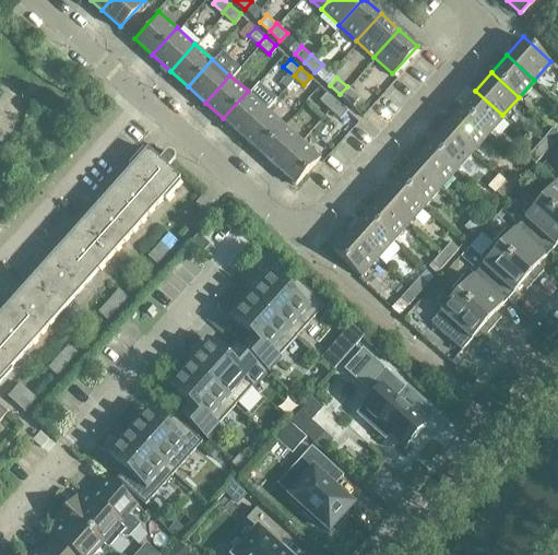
[(340,94),(349,104),(357,95),(347,86),(340,94)]
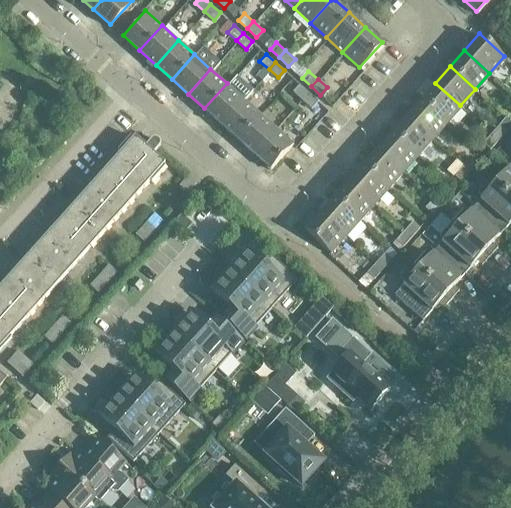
[(301,98),(307,91),(298,82),(291,89),(301,98)]
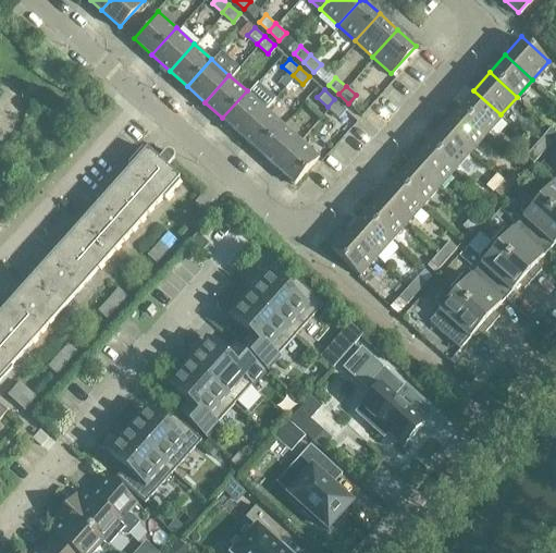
[(247,90),(222,118),(239,134),(264,107),(247,90)]
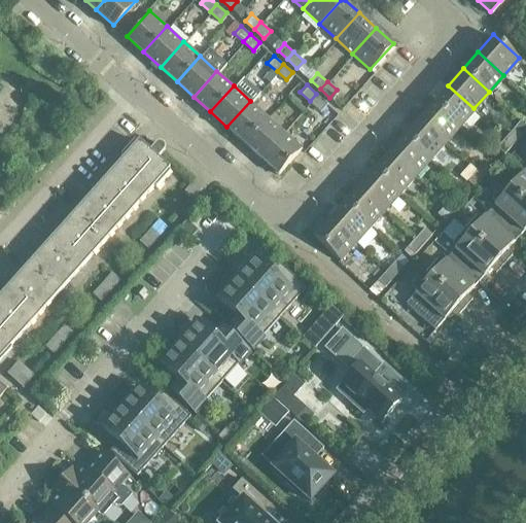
[(474,108),(448,85),(433,102),(459,125),(474,108)]
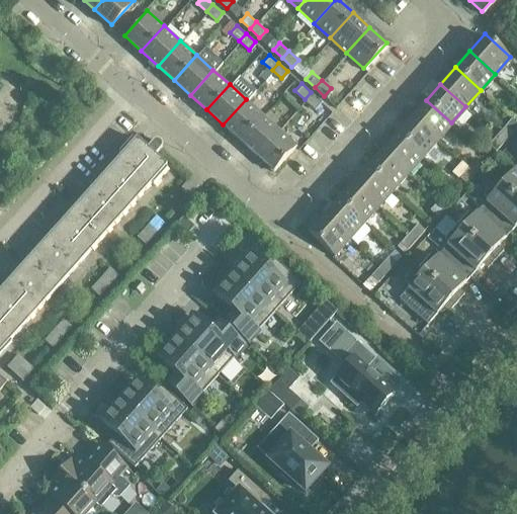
[(314,107),(320,100),(311,92),(305,99),(314,107)]
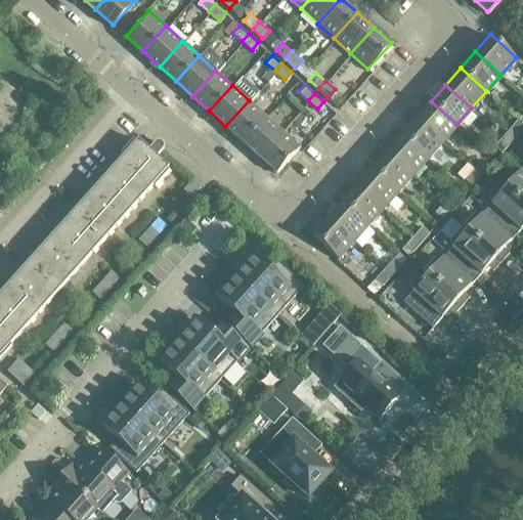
[(249,100),(225,126),(243,140),(265,115),(249,100)]
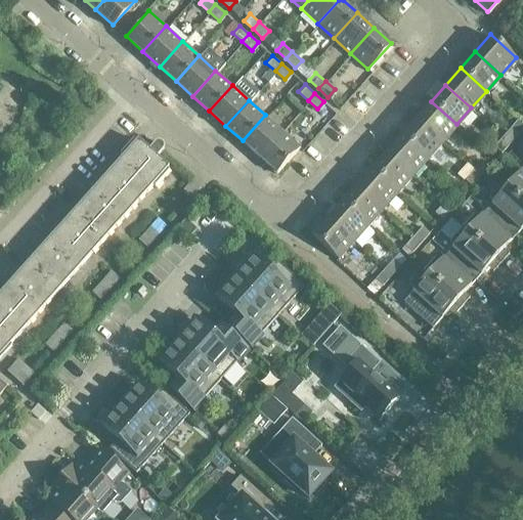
[(456,124),(431,101),(416,118),(441,140),(456,124)]
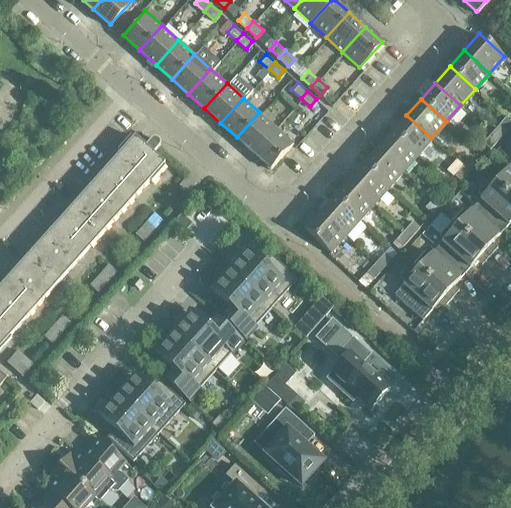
[(259,112),(237,137),(253,152),(275,127),(259,112)]
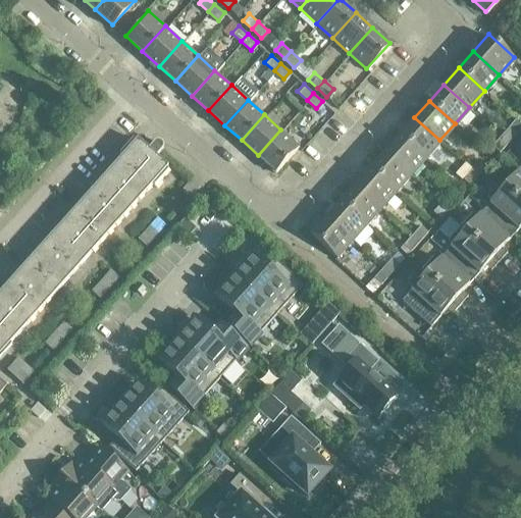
[(439,140),(414,117),(400,134),(425,156),(439,140)]
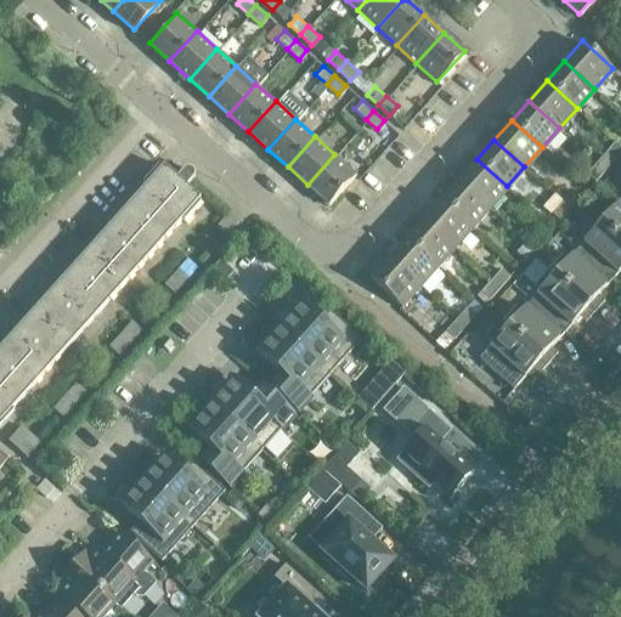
[(604,168),(614,157),(605,148),(596,160),(604,168)]
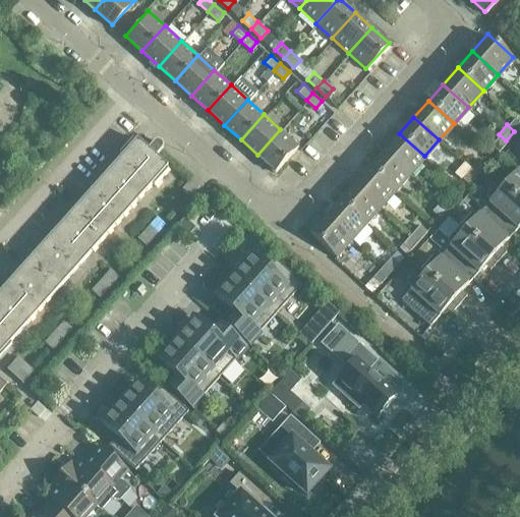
[(280,129),(257,155),(274,170),(297,145),(280,129)]
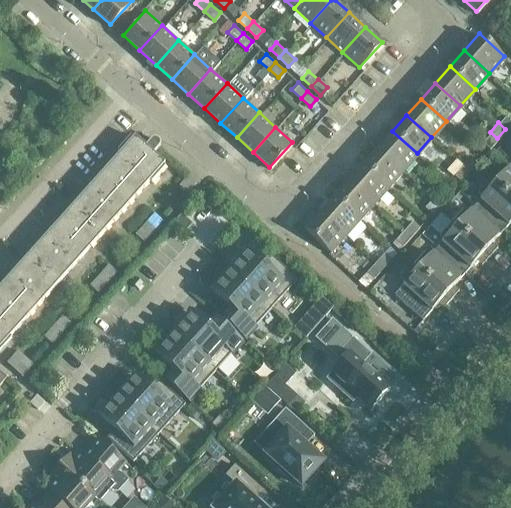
[(0,381),(5,375),(0,370),(0,351),(10,340),(7,337),(148,178),(150,180),(164,165),(162,163),(163,162),(152,152),(158,145),(158,142),(157,139),(155,137),(153,137),(151,138),(148,140),(138,130),(132,137),(130,135),(116,150),(118,151),(0,283),(0,381)]
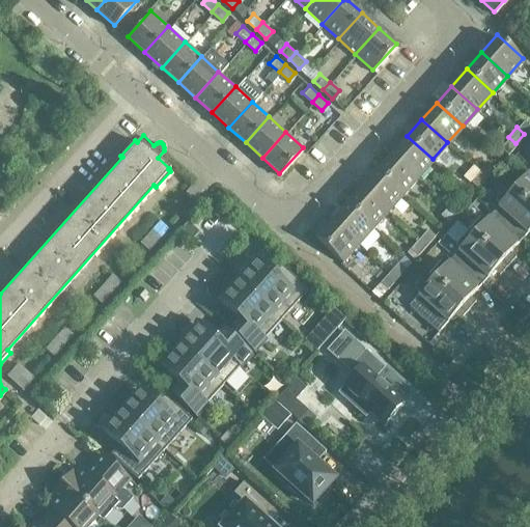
[(433,159),(407,136),(391,153),(417,176),(433,159)]
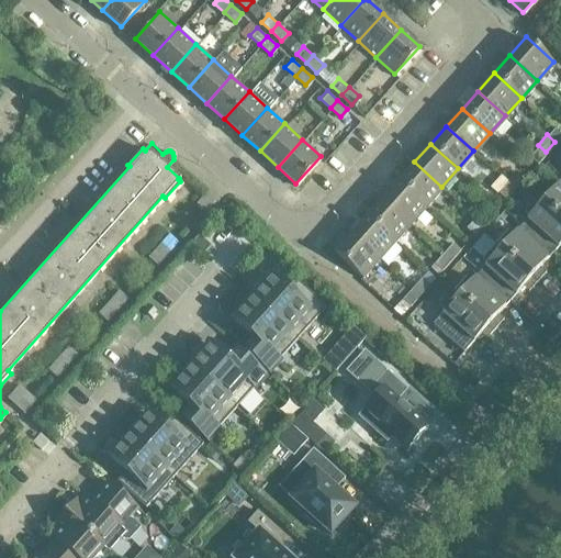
[(546,152),(538,145),(528,155),(536,162),(546,152)]
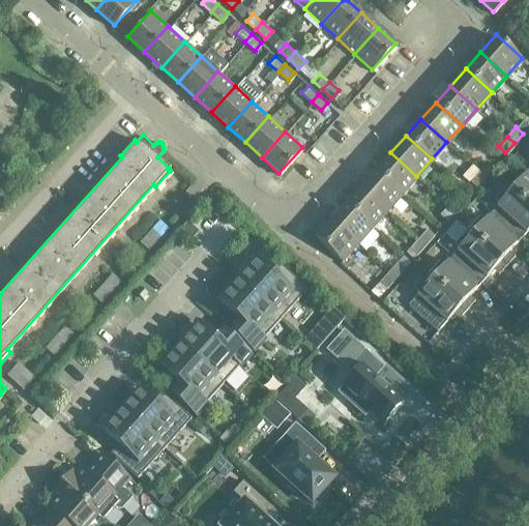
[(416,176),(390,152),(376,169),(402,193),(416,176)]
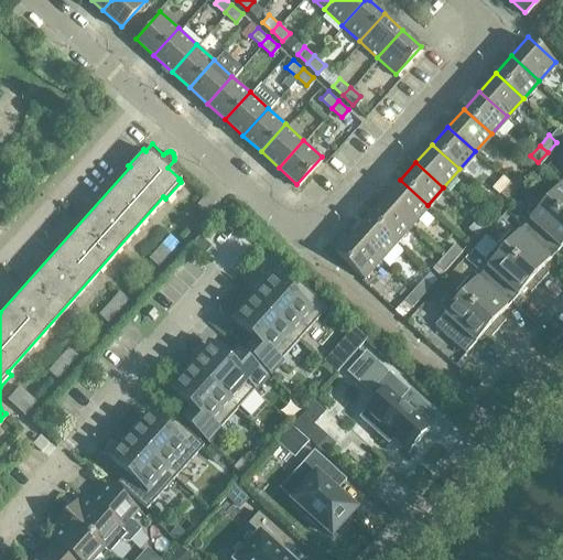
[(516,187),(526,178),(517,170),(508,181),(516,187)]
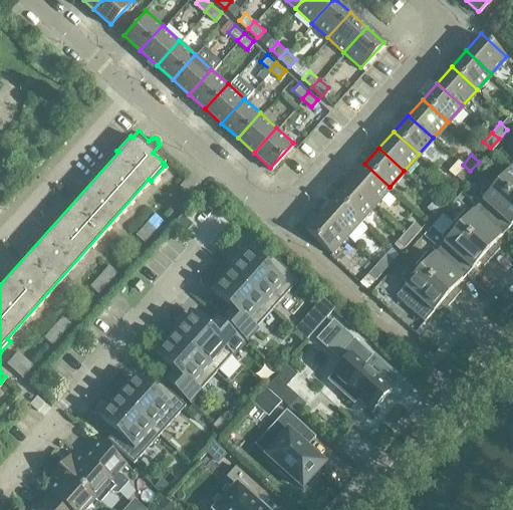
[(512,162),(507,169),(503,165),(492,177),(512,196),(512,162)]
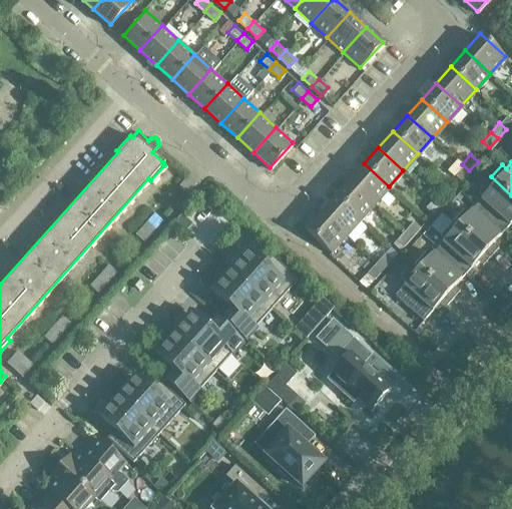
[(389,186),(364,163),(349,179),(374,202),(389,186)]
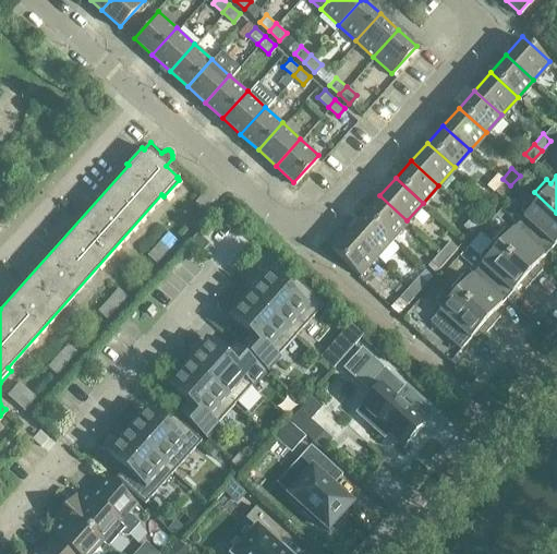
[(510,185),(503,179),(494,189),(501,196),(510,185)]
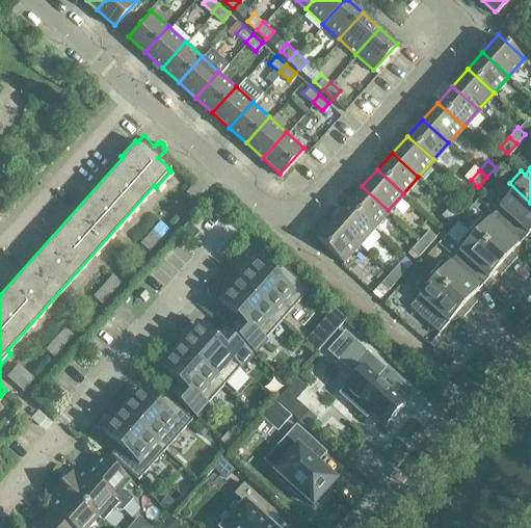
[(202,187),(194,181),(185,191),(192,198),(202,187)]
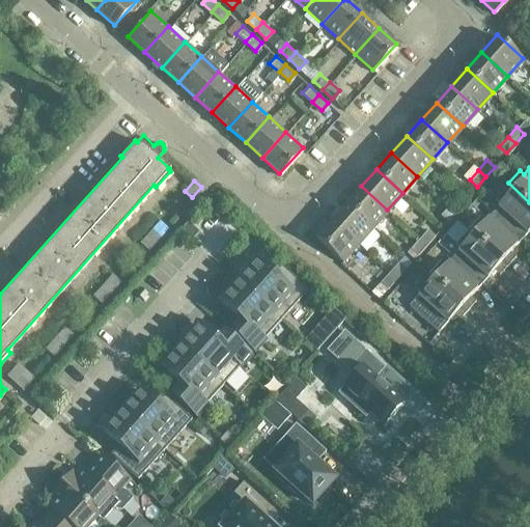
[(529,202),(508,183),(495,197),(499,201),(493,210),(522,236),(529,226),(529,202)]
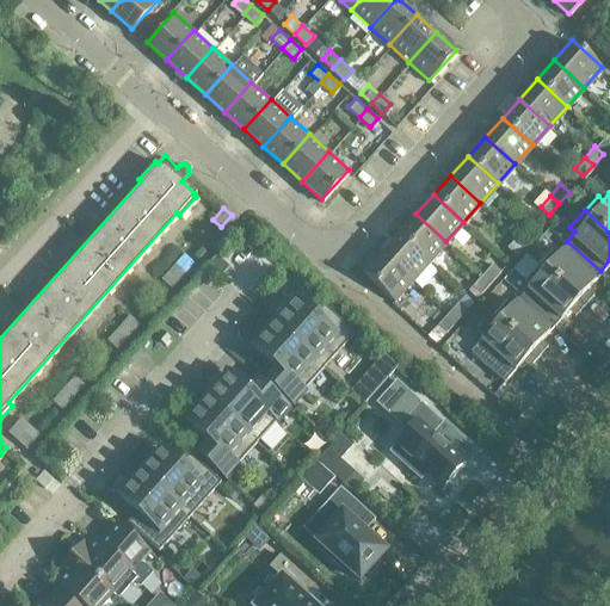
[(445,241),(416,214),(399,234),(429,260),(445,241)]
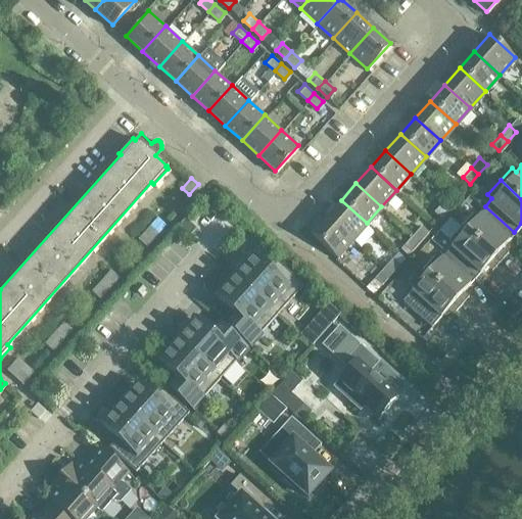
[(448,207),(458,197),(449,191),(441,200),(448,207)]
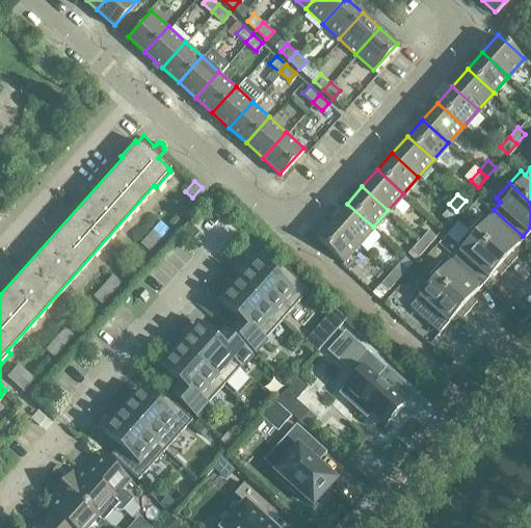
[(373,227),(347,204),(332,220),(357,243),(373,227)]
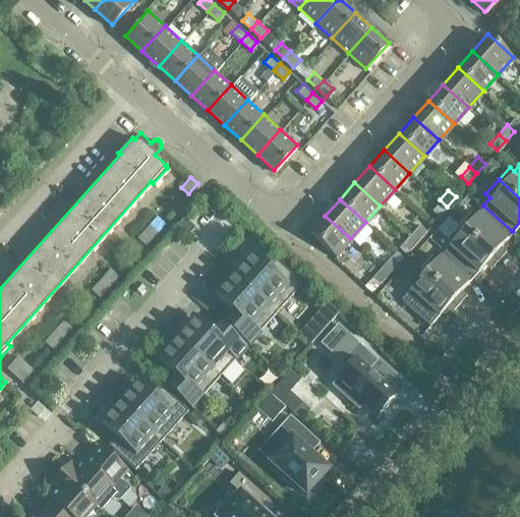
[(447,207),(440,199),(431,210),(439,216),(447,207)]
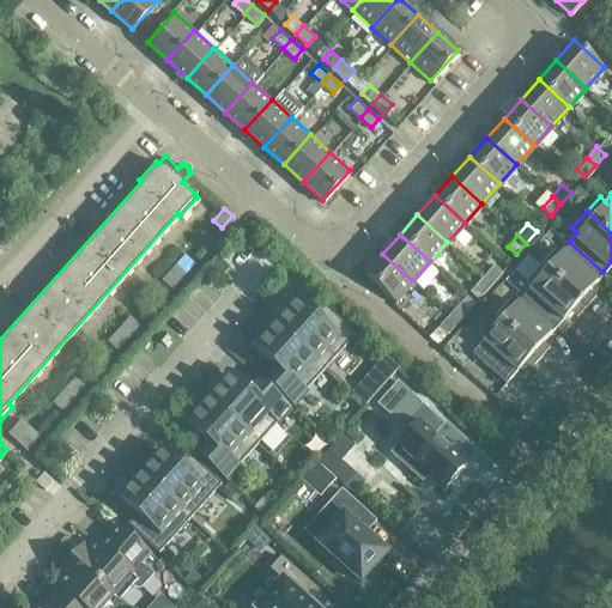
[(603,272),(569,242),(559,253),(553,248),(540,262),(587,303),(595,293),(588,289),(603,272)]
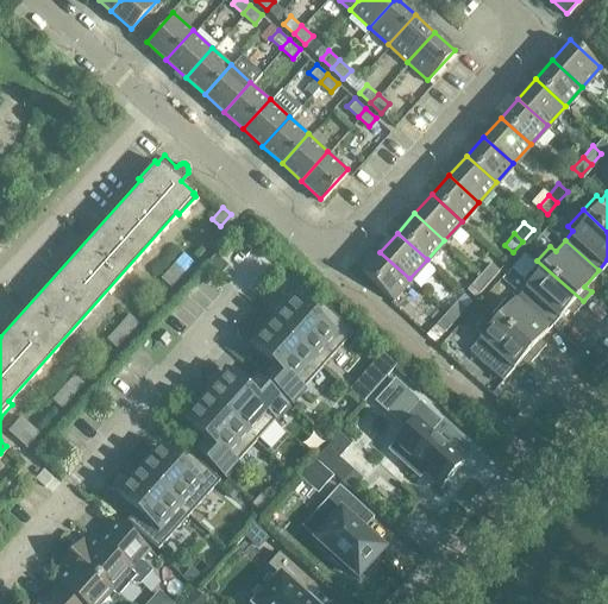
[(169,283),(190,259),(182,252),(161,276),(169,283)]
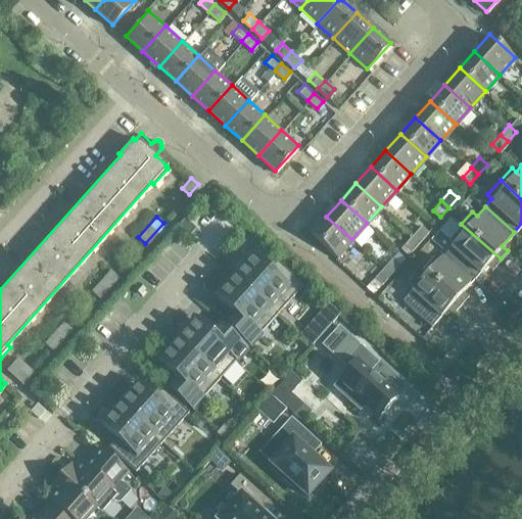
[(351,239),(326,217),(311,234),(336,256),(351,239)]
